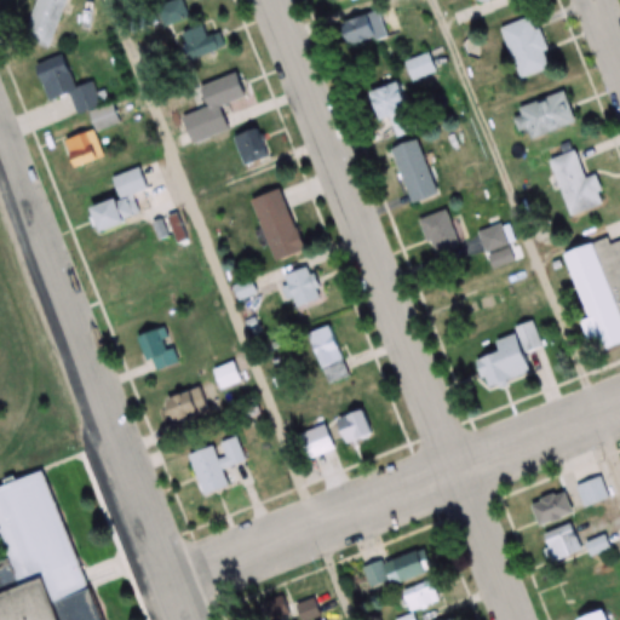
[(51,45),(68,0),(38,0),(24,34),(51,45)]
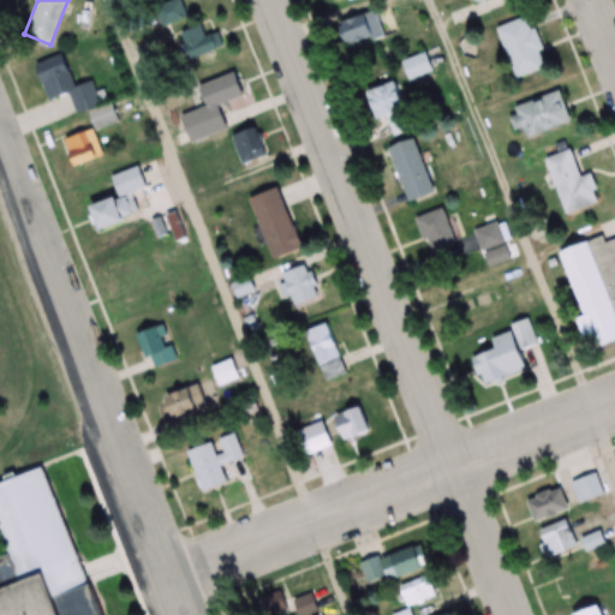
[(384,37),(376,11),(344,22),(352,47),(384,37)]
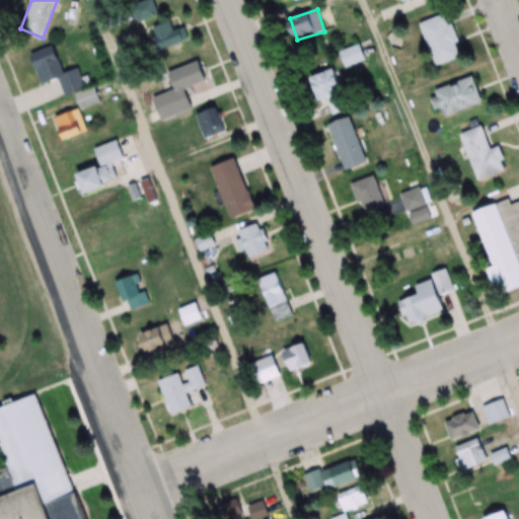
[(422,23),(437,67),(463,57),(448,14),(422,23)]
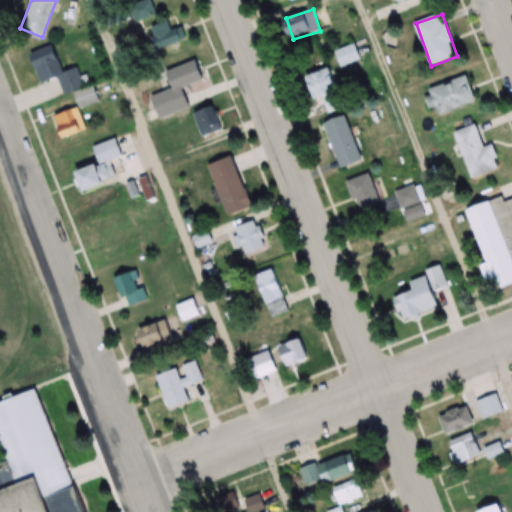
[(149,27),(156,49),(186,40),(182,27),(172,30),(169,21),(149,27)]
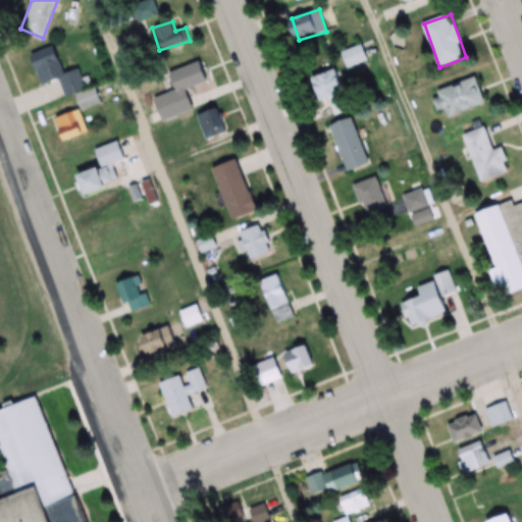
[(342,52),(348,68),(368,59),(362,44),(342,52)]
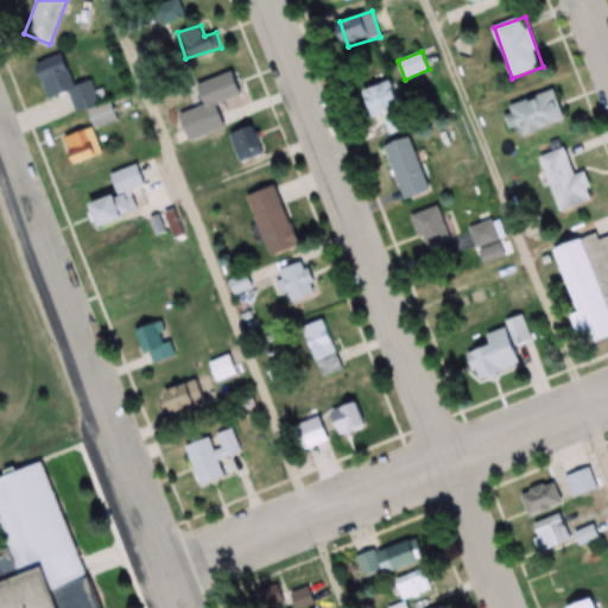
[(37,63),(49,100),(69,93),(76,113),(89,108),(96,128),(120,120),(113,101),(101,105),(93,81),(75,87),(65,54),(37,63)]
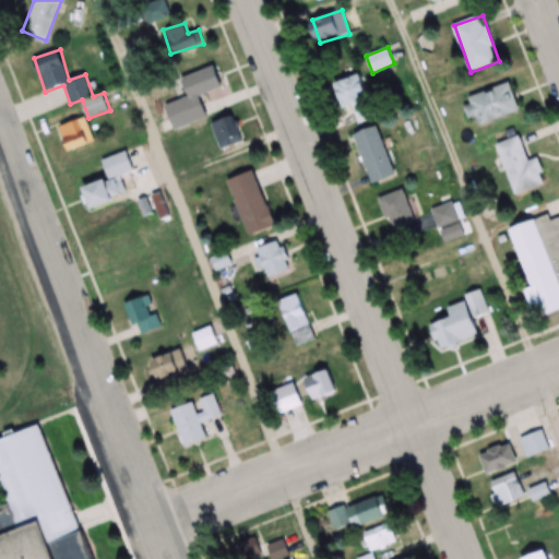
[(183,78),(190,96),(166,105),(174,130),(206,119),(199,96),(224,88),(216,67),(183,78)]
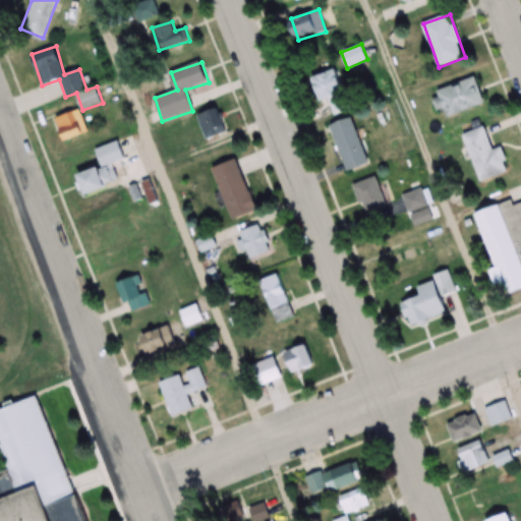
[(329,116),(350,109),(338,69),(316,76),(329,116)]
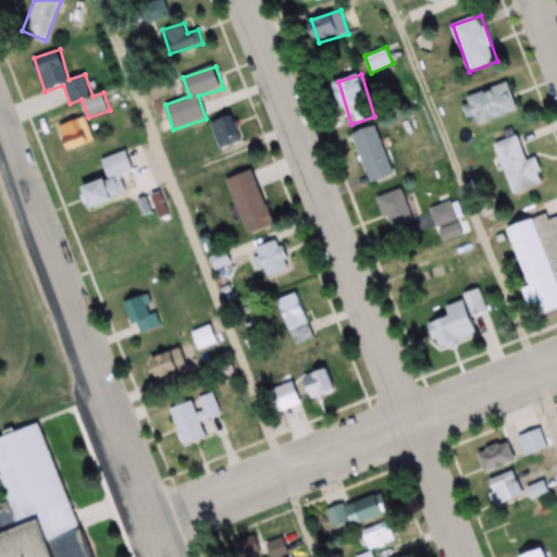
[(519,111),(509,84),(462,101),(473,128),(519,111)]
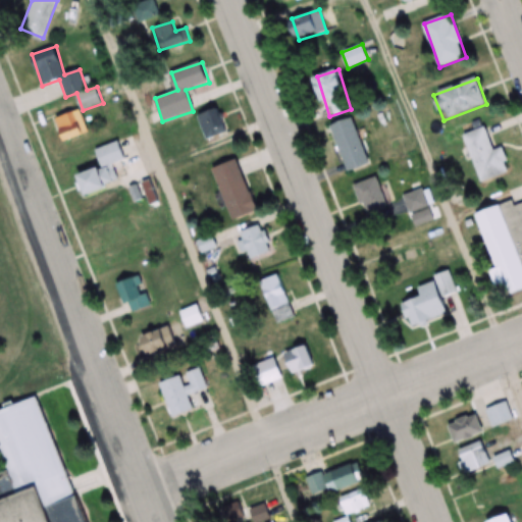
[(55,118),(62,142),(88,134),(81,110),(55,118)]
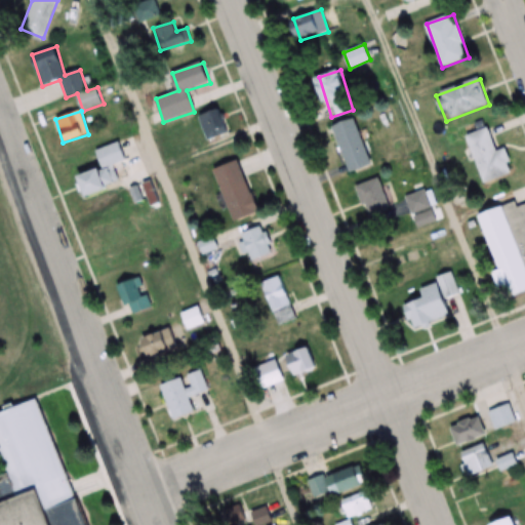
[(205,138),(225,134),(219,111),(200,115),(205,138)]
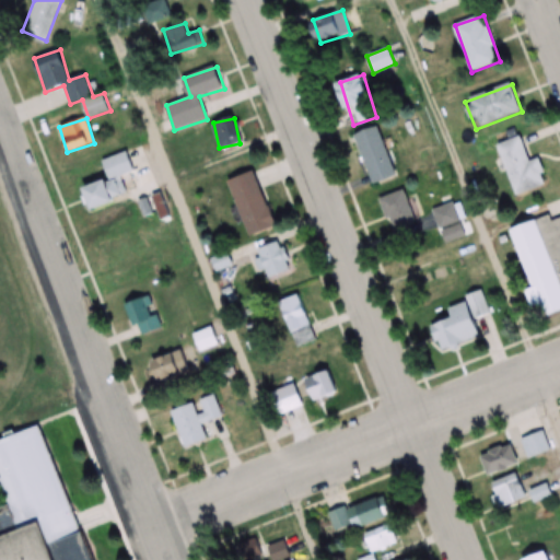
[(396,176),(378,127),(354,136),(372,185),(396,176)]
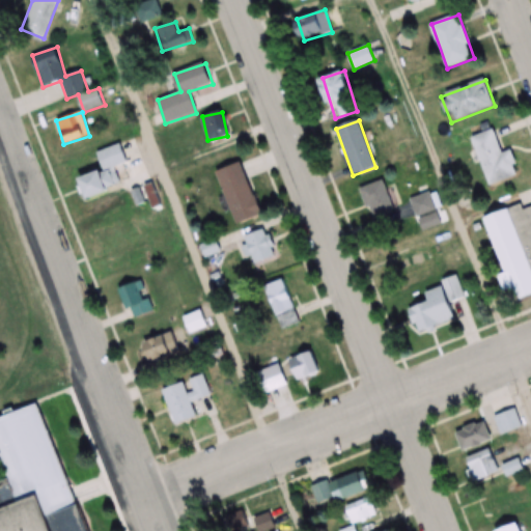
[(472,137),(490,186),(521,174),(511,149),(503,152),(495,129),(472,137)]
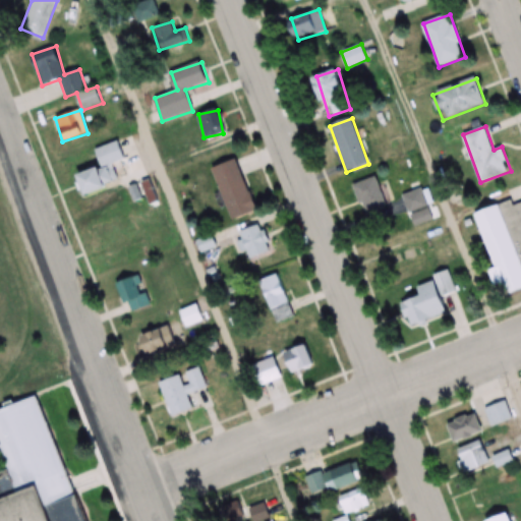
[(80,174),(87,195),(119,184),(112,163),(125,159),(119,140),(94,149),(101,168),(80,174)]
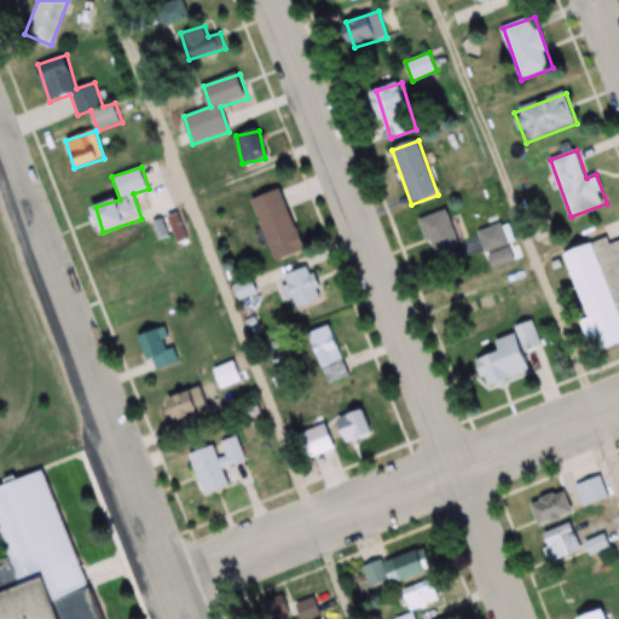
[(305,250),(284,189),(253,200),(275,260),(305,250)]
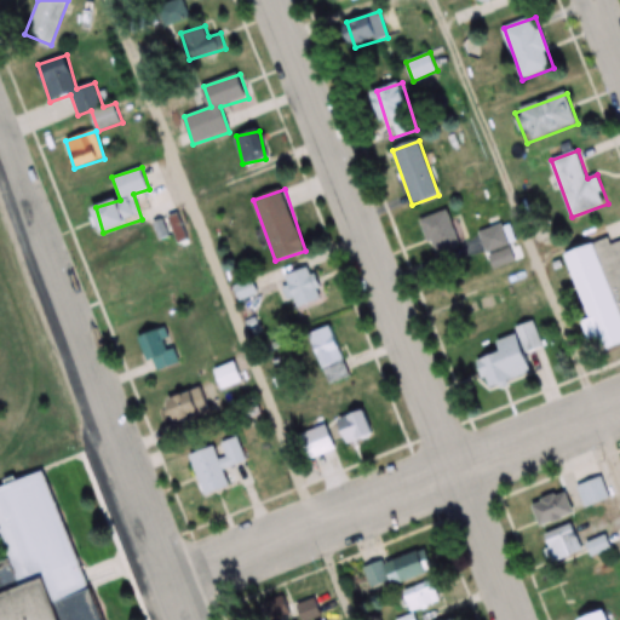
[(434,256),(461,244),(448,210),(420,222),(434,256)]
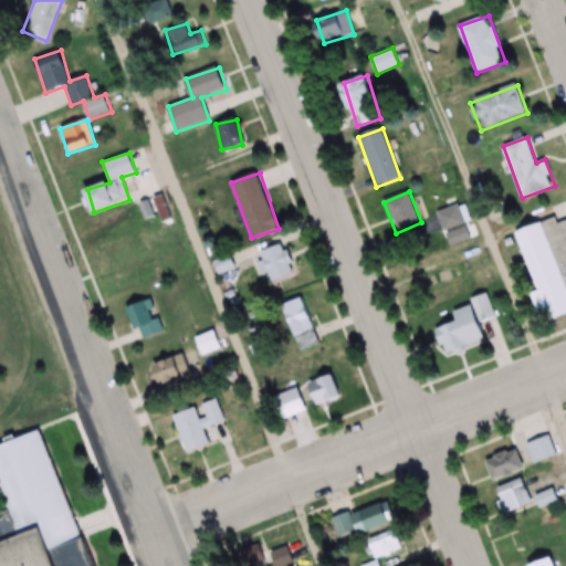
[(444,232),(470,221),(462,202),(437,213),(444,232)]
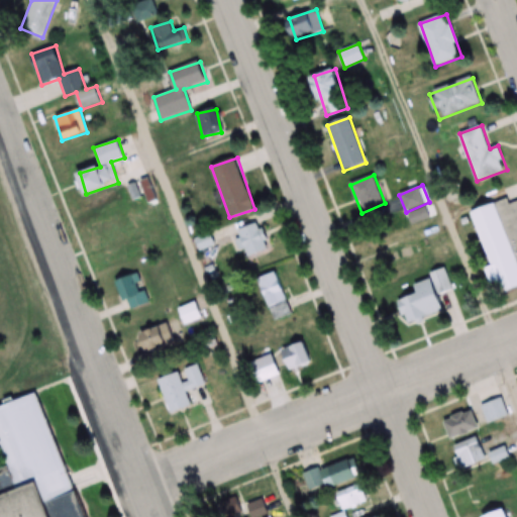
[(516,199),(474,210),(488,267),(485,268),(489,283),(499,281),(502,294),(516,290),(516,265),(509,233),(516,230),(516,199)]
